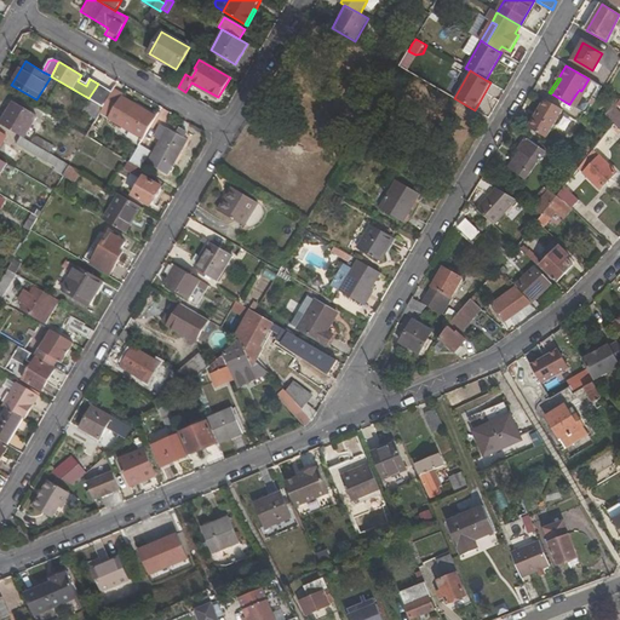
[(589,79),(581,91),(573,107),(580,110),(596,84),(589,79)]
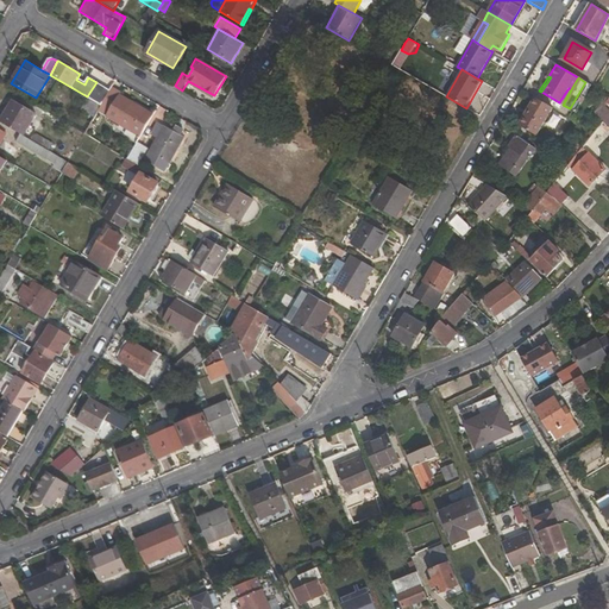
[(119,95),(120,93),(112,88),(101,106),(85,135),(101,144),(110,130),(101,125),(107,115),(119,95)]
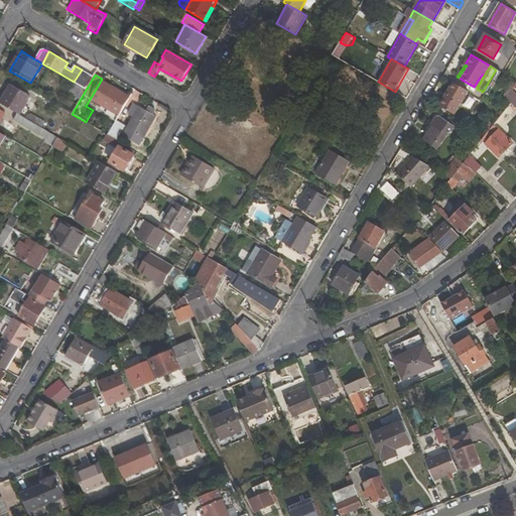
[(474,87),(477,89),(484,76),(482,75),(474,87)]
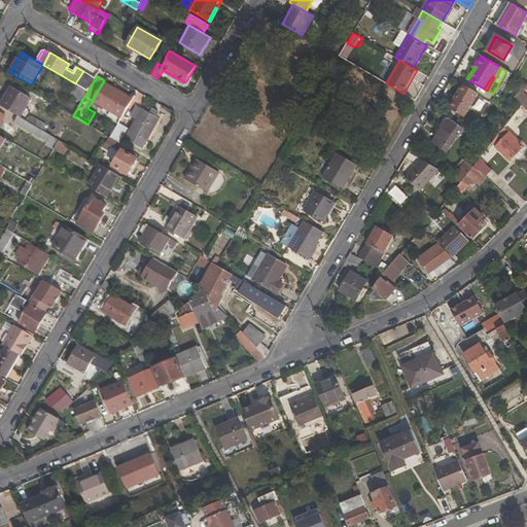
[(123,118),(133,101),(103,82),(93,100),(123,118)]
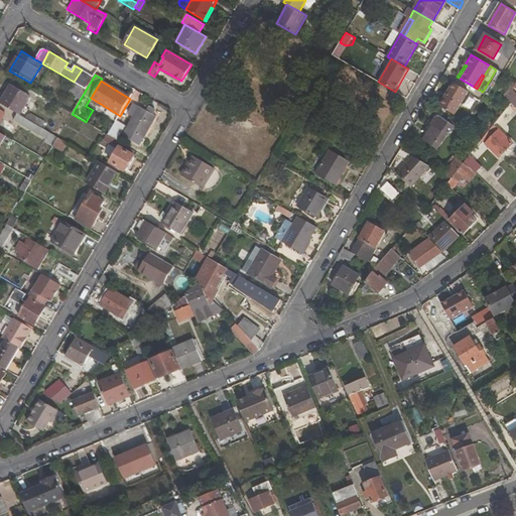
[(439,106),(455,115),(469,92),(454,83),(439,106)]
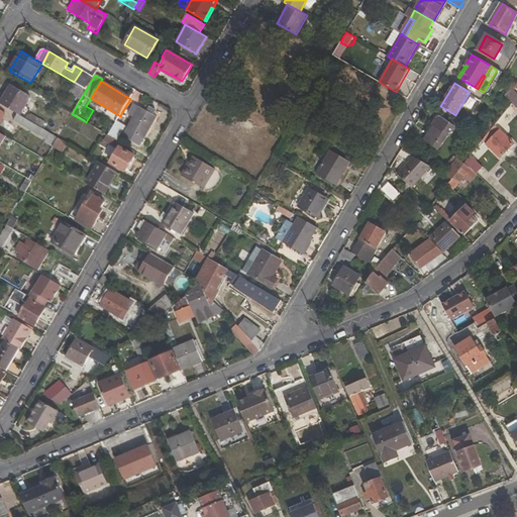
[(23,109),(29,97),(11,87),(1,104),(18,114),(41,128),(45,122),(23,109)]
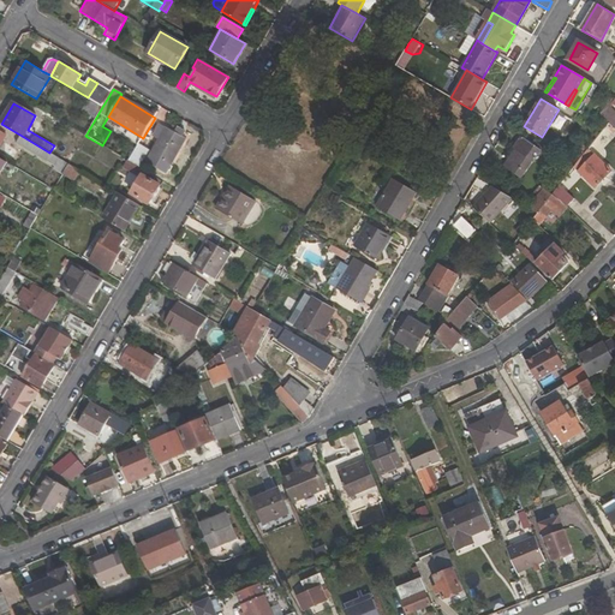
[(614,127),(614,111),(608,103),(599,113),(609,121),(614,127)]
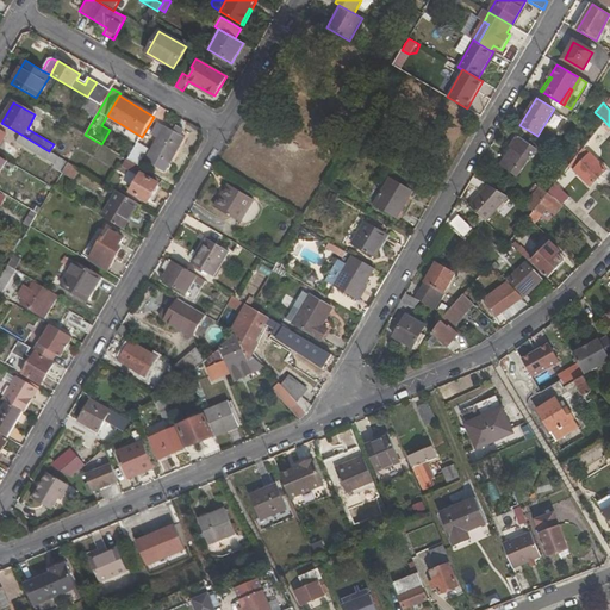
[(584,147),(583,148),(589,154),(609,128),(609,126),(604,120),(595,132),(584,147)]
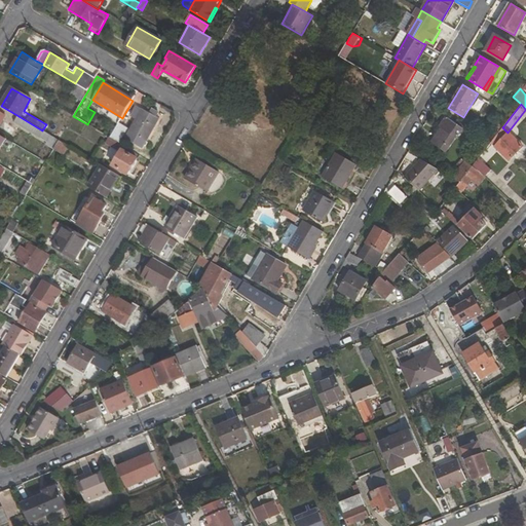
[(143,109),(130,132),(146,141),(159,118),(143,109)]
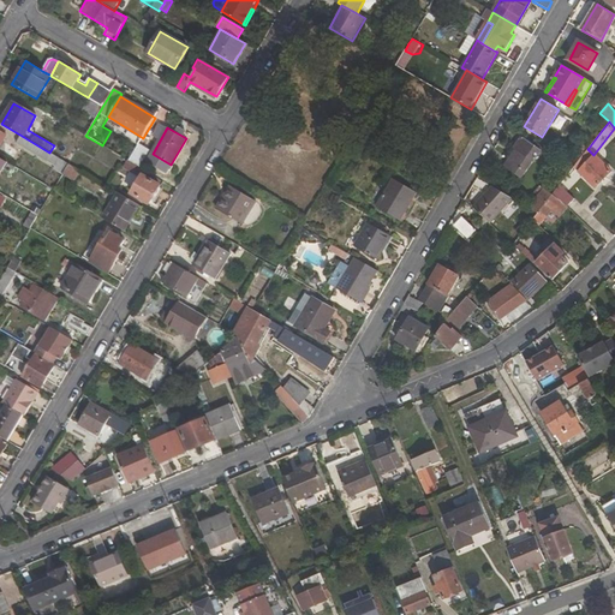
[(49,153),(22,136),(16,144),(54,166),(53,169),(63,175),(63,174),(69,163),(49,153)]
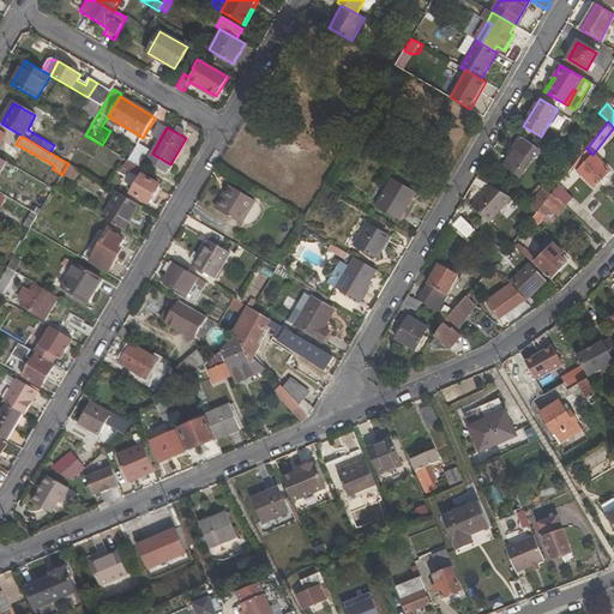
[(516,149),(504,166),(521,178),(533,161),(534,162),(541,151),(521,137),(513,148),(516,149)]
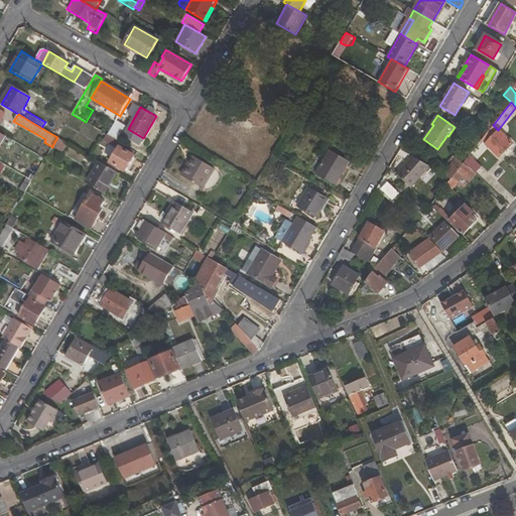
[(486,144),(500,157),(513,144),(498,130),(493,125),(490,129),(482,139),(482,140),(486,144)]
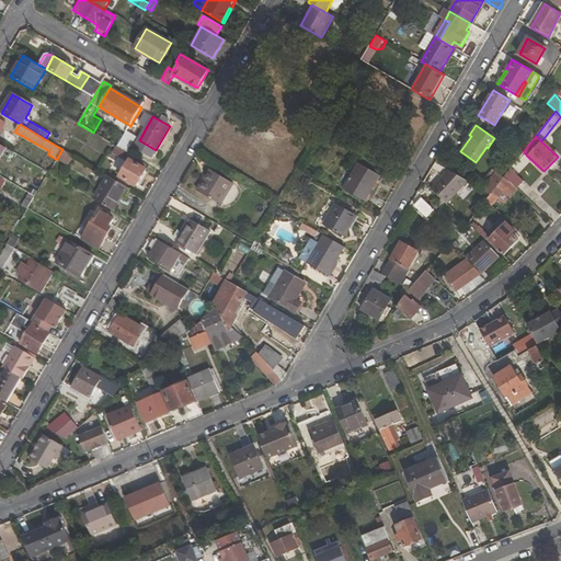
[(116,146),(113,152),(121,158),(125,151),(118,147),(116,146)]
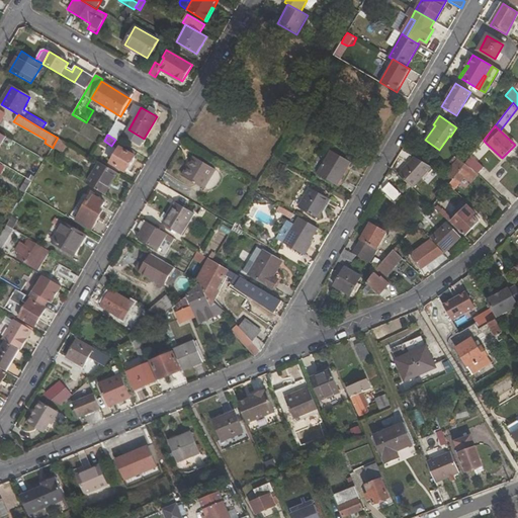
[(58,138),(53,147),(63,153),(68,144),(58,138)]
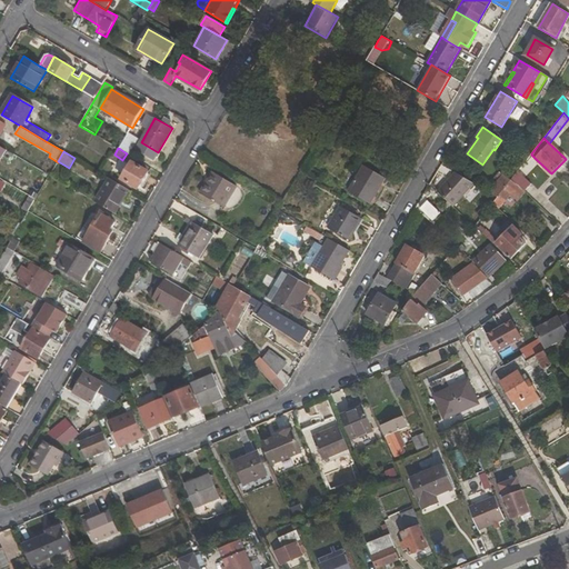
[(517,172),(529,157),(523,153),(511,168),(517,172)]
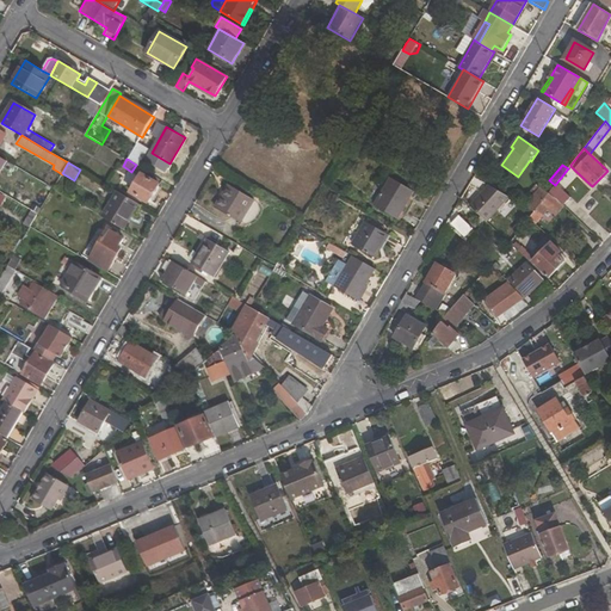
[(555,198),(561,190),(575,171),(571,166),(568,168),(555,185),(548,193),(555,198)]
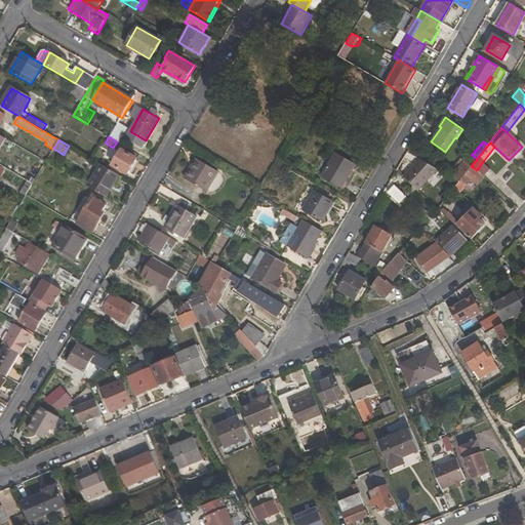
[(123,150),(113,166),(127,173),(136,158),(123,150)]
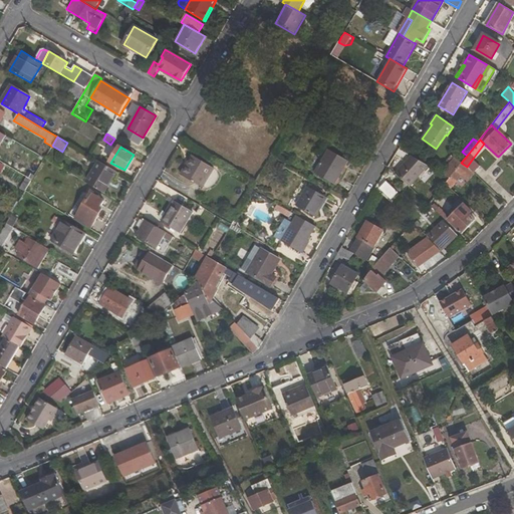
[(328,150),(315,173),(334,184),(347,161),(328,150)]
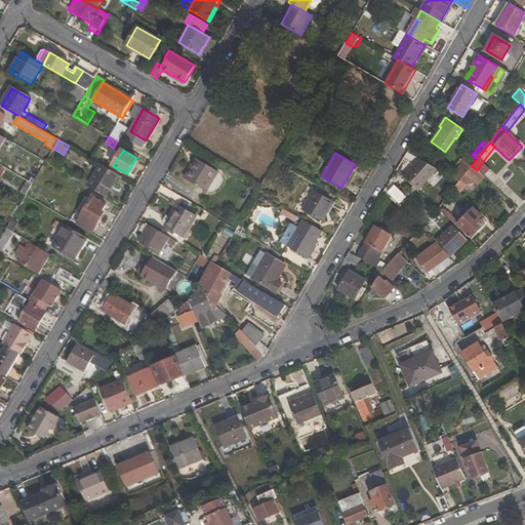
[(219,172),(197,159),(185,178),(207,192),(219,172)]
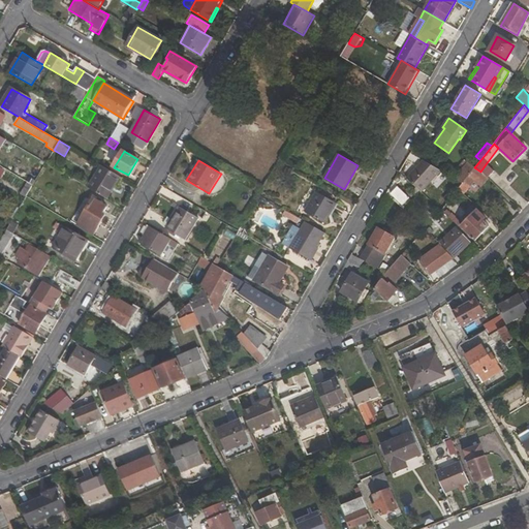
[(467,162),(464,160),(452,177),(455,179),(467,162)]
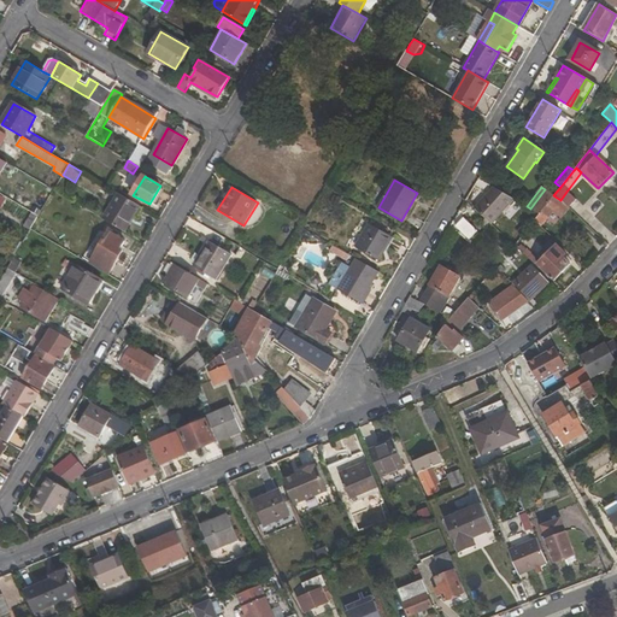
[(488,195),(487,194),(475,209),(492,224),(515,199),(494,188),(488,195)]
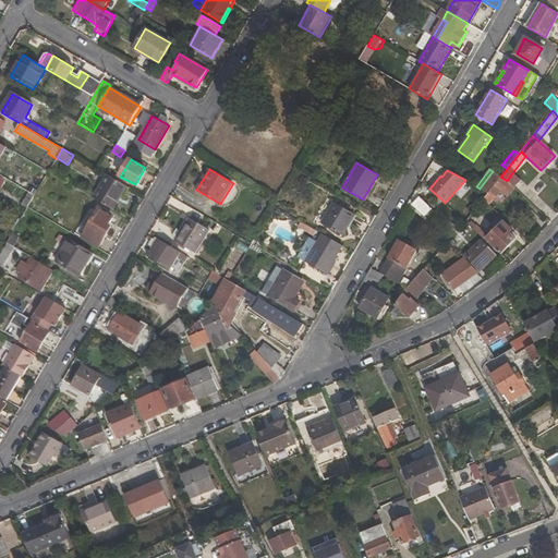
[(483,198),(489,205),(500,192),(507,197),(513,187),(507,181),(500,177),(493,171),(480,189),(487,193),(483,198)]
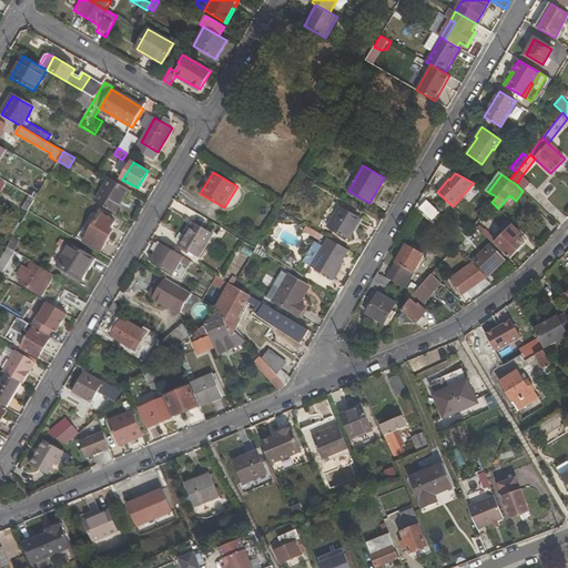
[(516,184),(523,191),(529,183),(521,176),(516,184)]
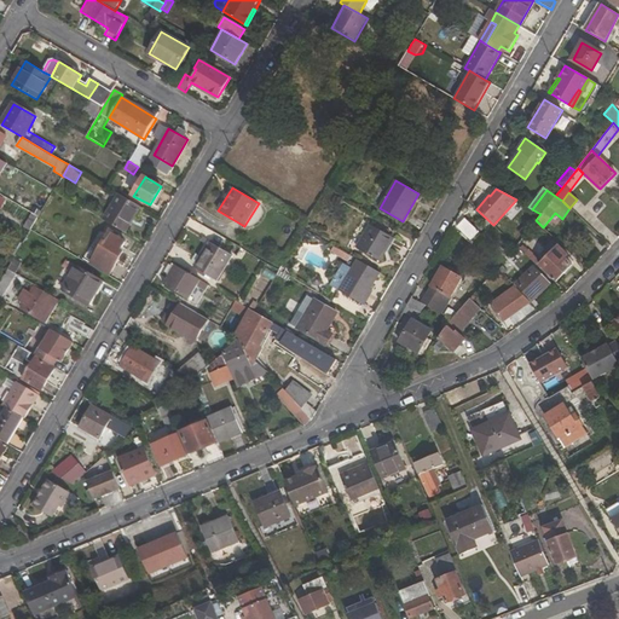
[(142,207),(120,195),(104,220),(126,233),(142,207)]
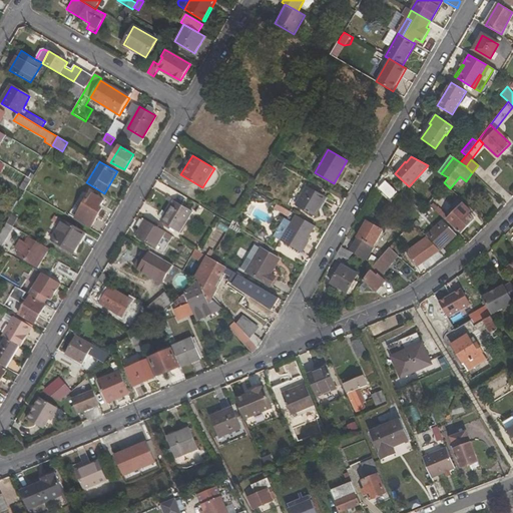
[(32,180),(38,170),(31,167),(26,176),(27,177),(32,180)]
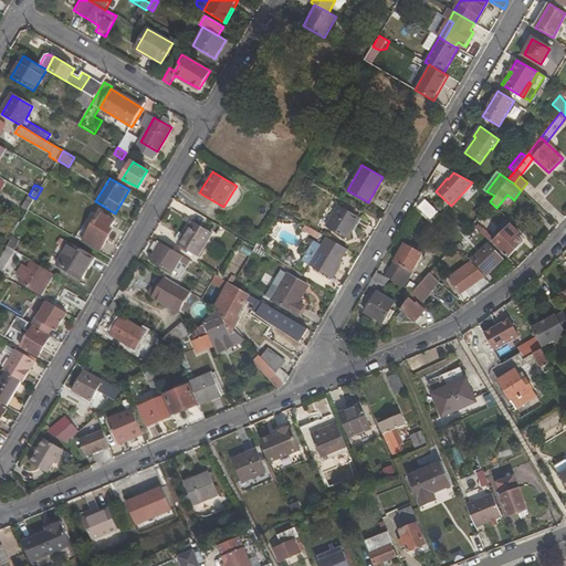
[(30,196),(22,208),(28,211),(35,199),(30,196)]
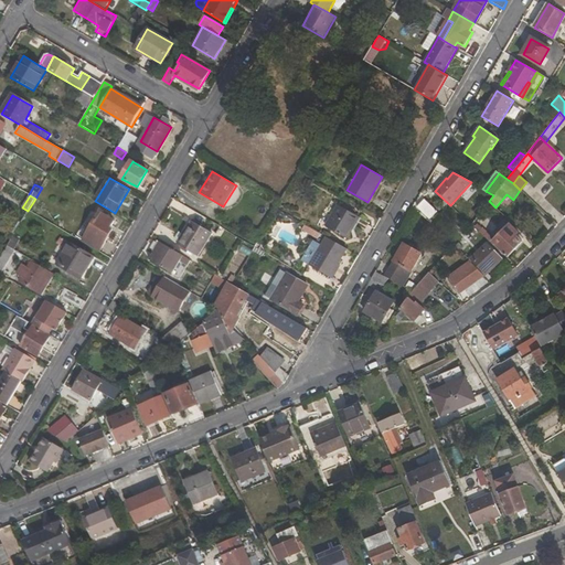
[(437,212),(425,201),(418,208),(429,219),(437,212)]
